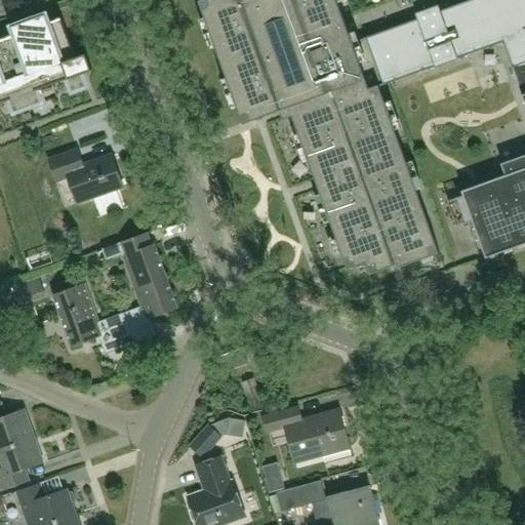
[(354,41),(347,24),(344,15),(337,0),(200,0),(244,123),(281,110),(284,118),(292,115),(316,179),(318,178),(321,188),(320,189),(348,269),(366,263),(370,274),(399,264),(401,267),(440,252),(382,92),(379,85),(363,38),(354,41)]
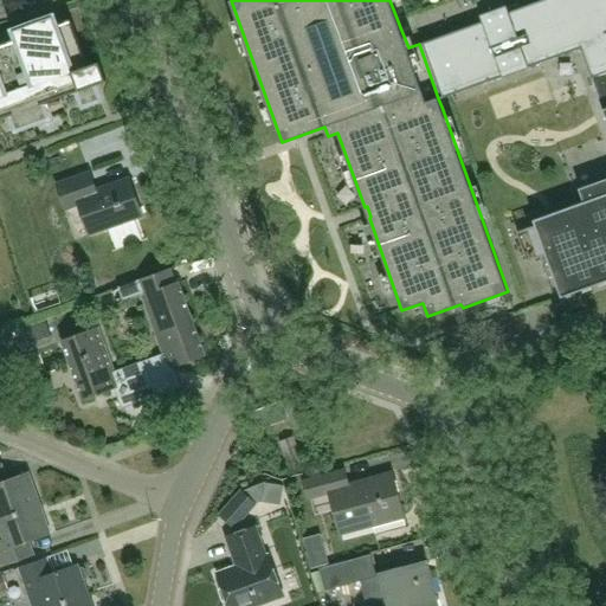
[(419,44),(438,98),(474,86),(580,47),(605,118),(605,178),(579,188),(584,201),(533,219),(535,224),(546,253),(561,297),(605,279),(605,0),(540,0),(503,13),(483,20),(481,13),(479,14),(482,21),(419,44)]
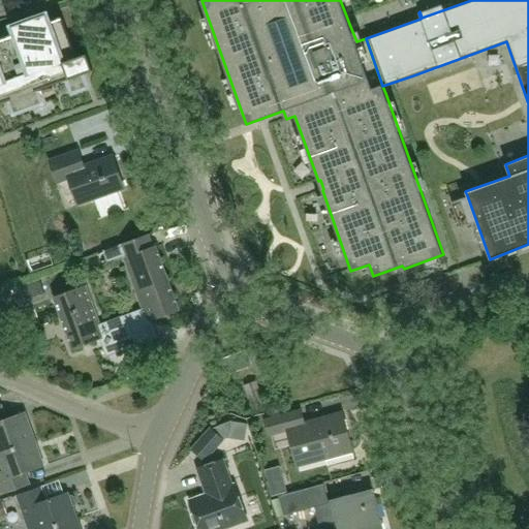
[(0,104),(9,101),(13,114),(41,103),(37,91),(68,80),(72,92),(87,87),(83,74),(92,71),(87,55),(76,58),(62,18),(49,23),(47,14),(11,27),(14,35),(0,39),(0,104)]
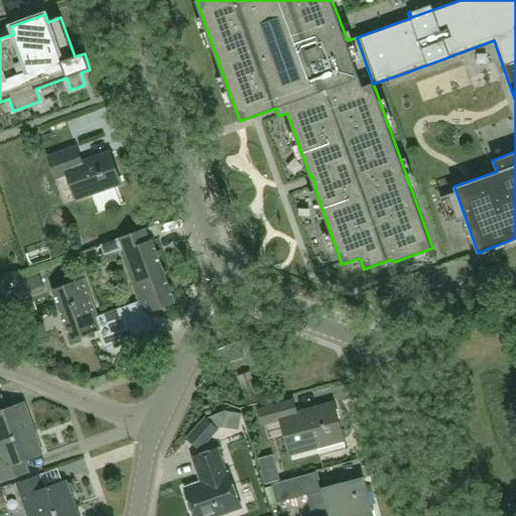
[(77,147),(48,157),(55,178),(68,174),(76,200),(121,184),(110,153),(82,162),(77,147)]
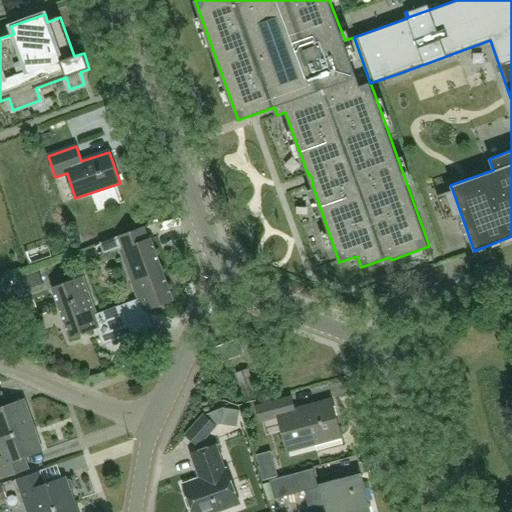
[(82,276),(53,287),(72,338),(106,326),(112,343),(144,331),(138,314),(171,301),(148,238),(147,239),(143,227),(99,243),(104,255),(119,250),(137,299),(96,314),(82,276)]
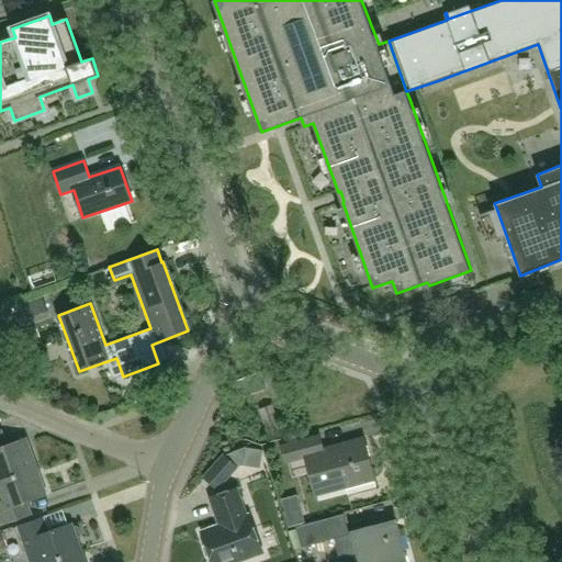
[(356,249),(341,255),(351,279),(366,273),(356,249)]
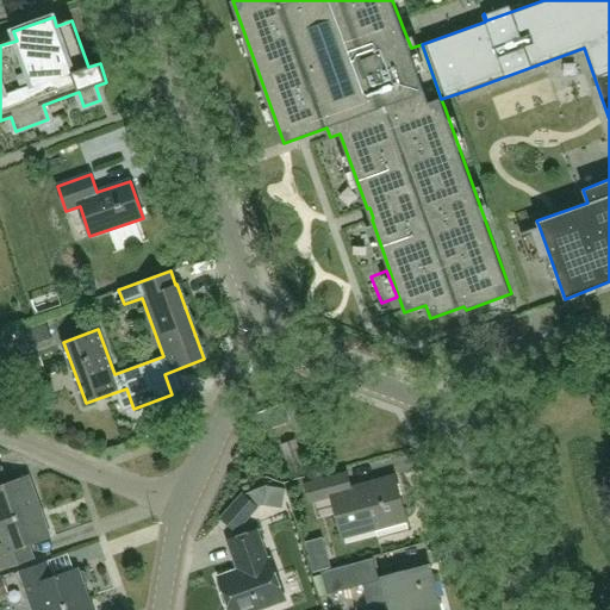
[(23,355),(55,343),(48,322),(16,334),(23,355)]
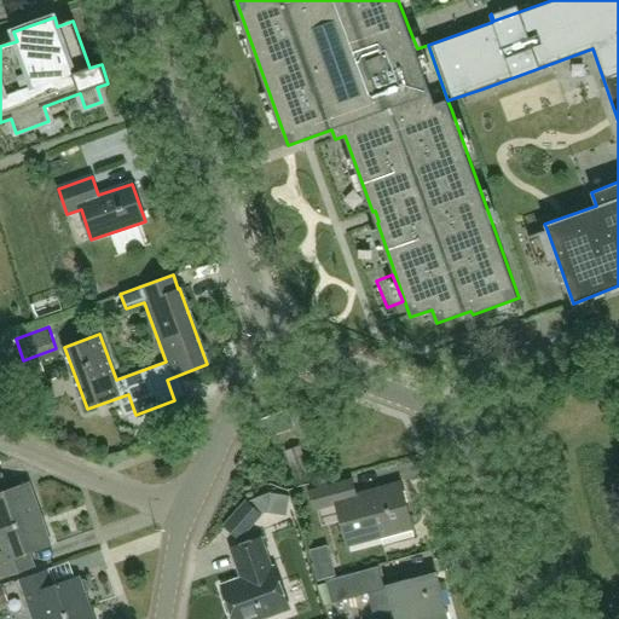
[(288,412),(262,421),(268,438),(293,428),(288,412)]
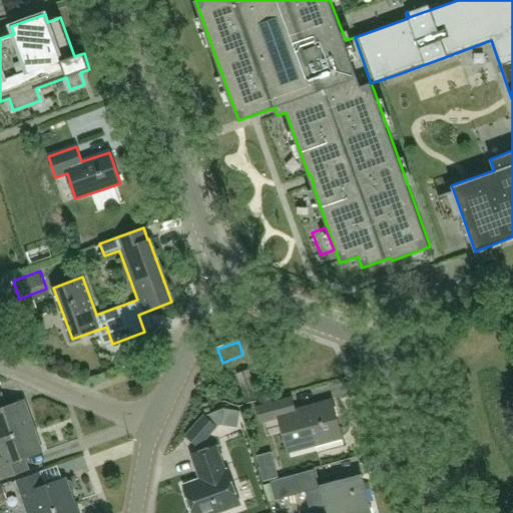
[(248,370),(236,375),(245,398),(258,394),(248,370)]
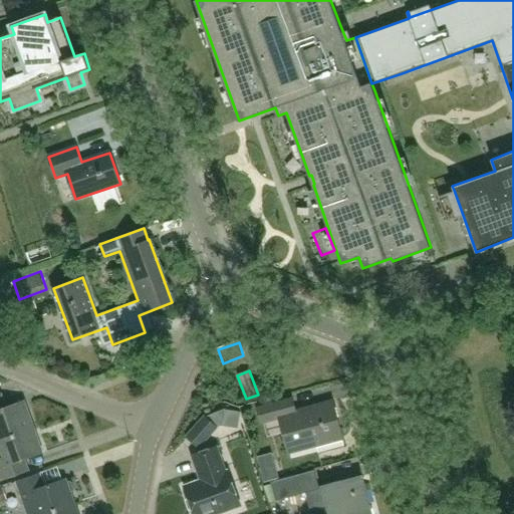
[(0,440),(34,429),(24,402),(6,408),(1,394),(0,394),(0,440)]
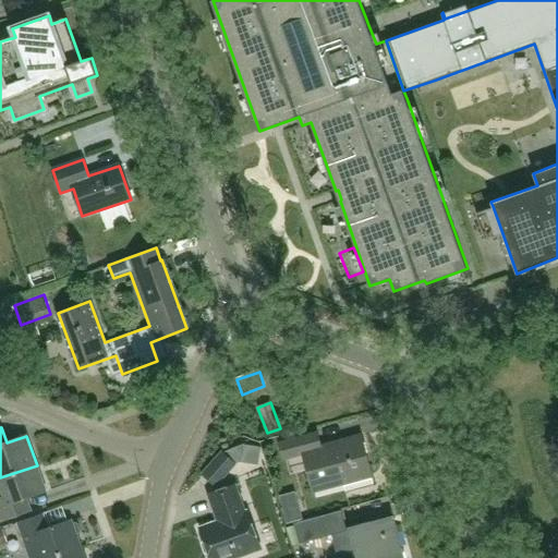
[(283,459),(303,453),(313,490),(342,483),(344,490),(373,483),(371,475),(372,475),(361,436),(320,447),(317,434),(280,444),(283,459)]
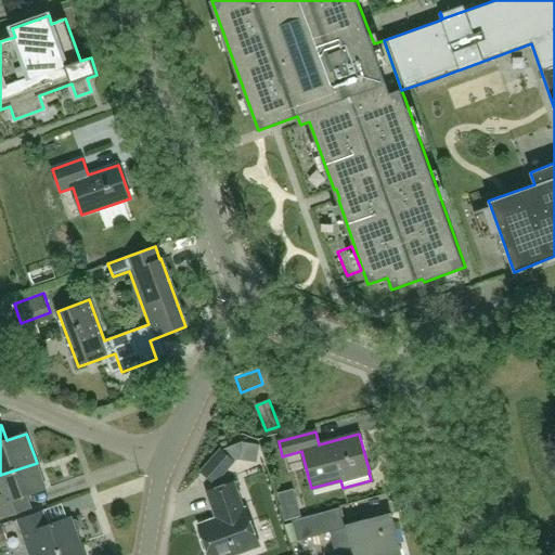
[(37,463),(0,475),(0,483),(3,494),(0,495),(0,515),(1,519),(31,508),(26,497),(46,489),(37,463)]
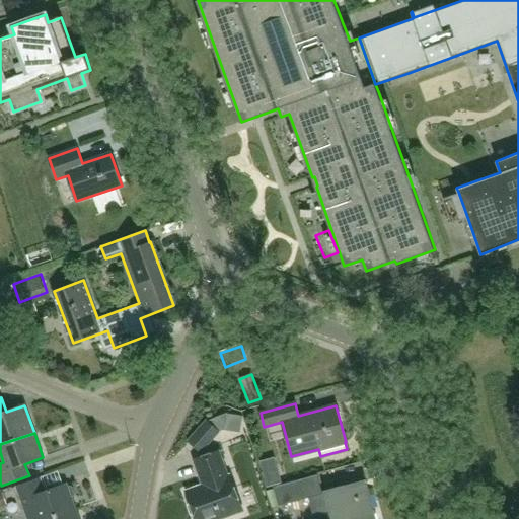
[(204,486),(187,492),(196,518),(217,518),(242,510),(230,476),(227,477),(218,452),(195,460),(204,486)]
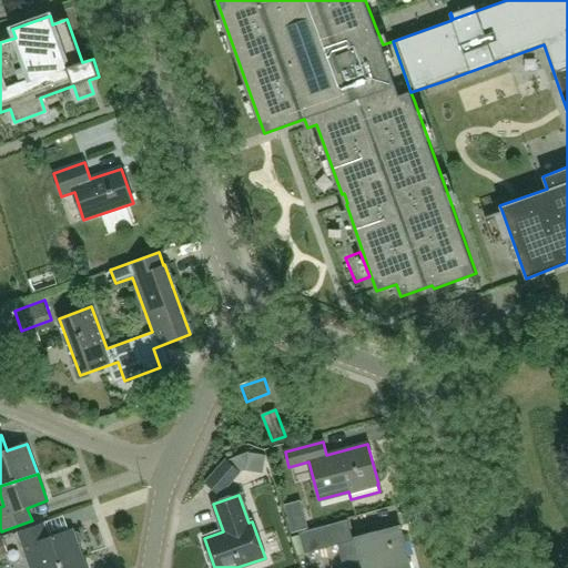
[(284,505),(292,534),(307,529),(300,501),(284,505)]
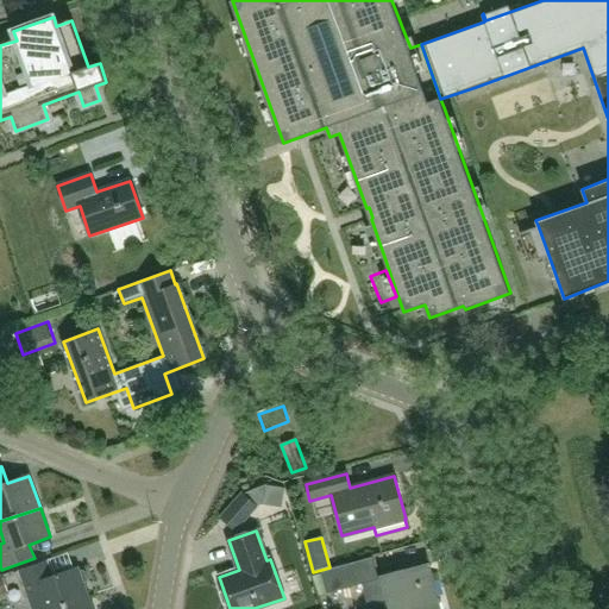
[(372,558),(321,572),(321,573),(327,592),(327,594),(368,583),(374,604),(388,600),(390,608),(408,608),(413,608),(412,608),(438,608),(437,602),(438,602),(427,565),(378,578),(372,558)]
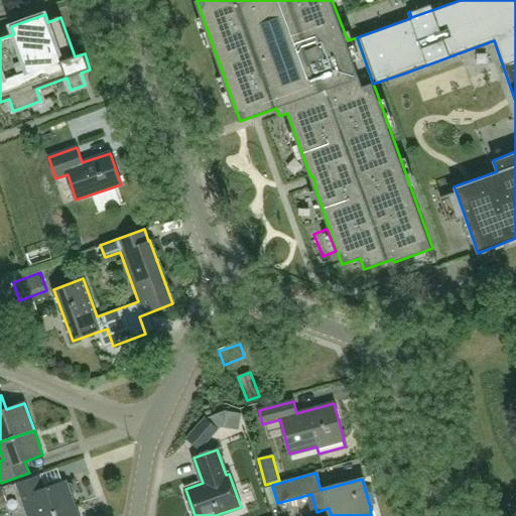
[(70,483),(68,484),(67,481),(44,489),(39,475),(16,484),(23,505),(32,502),(36,515),(44,515),(75,506),(72,495),(74,495),(75,492),(72,484),(70,483)]
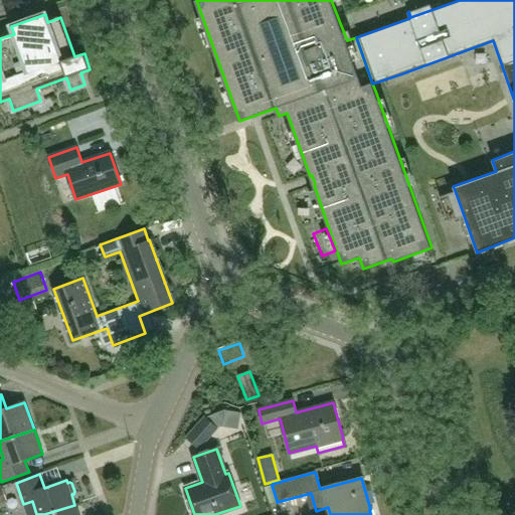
[(272,485),(266,487),(270,503),(277,501),(272,485)]
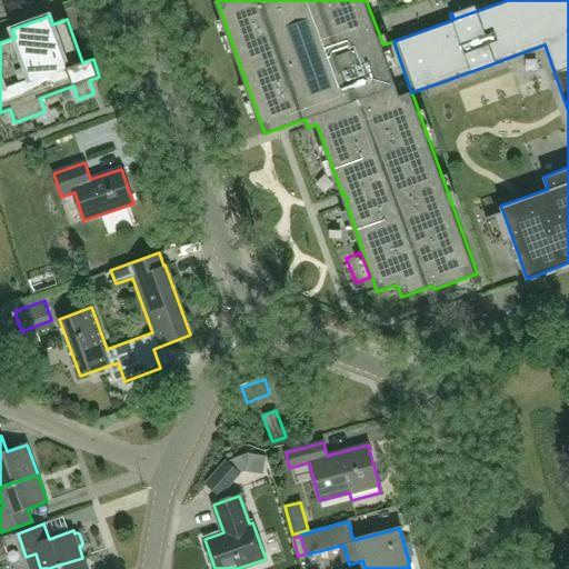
[(87,568),(82,558),(49,568),(87,568)]
